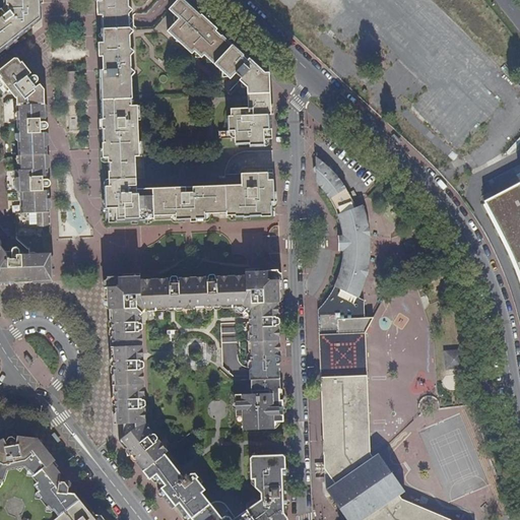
[(17,39),(28,30),(25,26),(39,16),(38,0),(24,0),(9,5),(9,9),(11,11),(7,14),(2,8),(0,9),(0,52),(7,47),(8,49),(19,41),(17,39)]
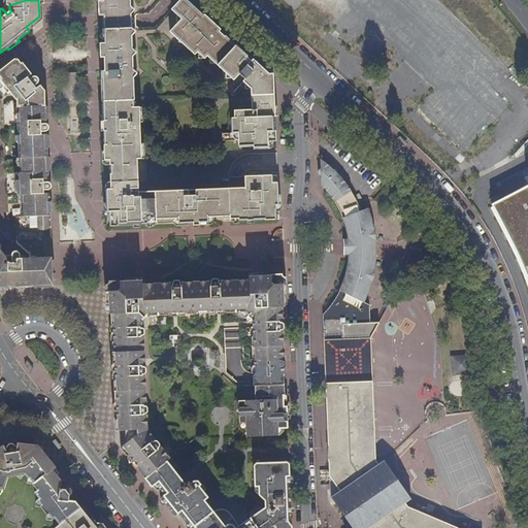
[(38,0),(39,17),(26,27),(29,31),(33,28),(43,21),(42,0),(38,0)]
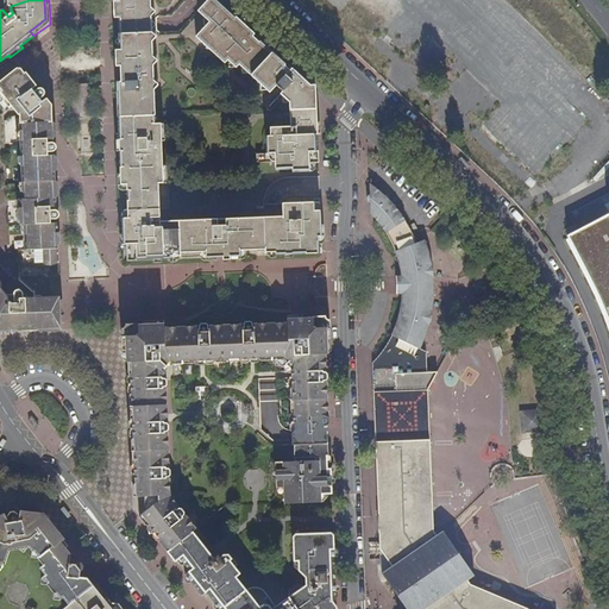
[(151,16),(150,0),(144,0),(145,7),(118,8),(119,17),(151,16)]
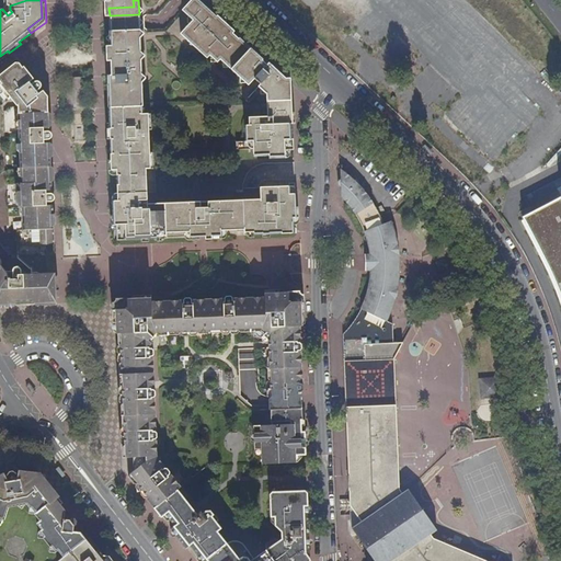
[(235,31),(201,0),(191,0),(182,10),(184,12),(193,21),(181,34),(207,59),(210,55),(218,63),(220,59),(249,86),(255,79),(261,83),(260,86),(267,93),(268,101),(292,100),(290,83),(268,64),(265,67),(264,65),(261,63),(264,58),(241,37),(238,41),(231,35),(235,31)]
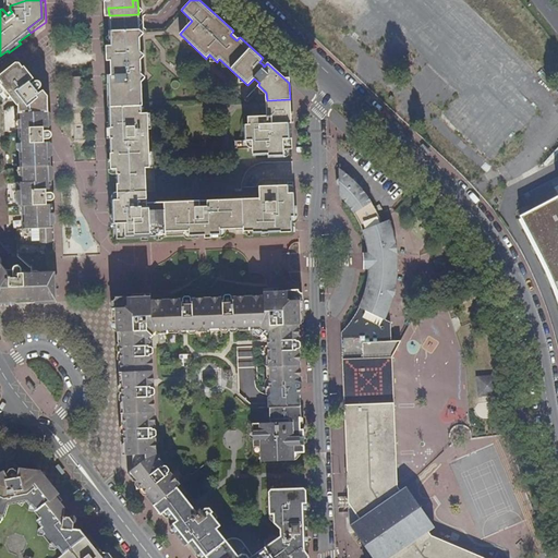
[(10,10),(10,5),(4,8),(2,9),(8,15),(12,12),(10,10)]
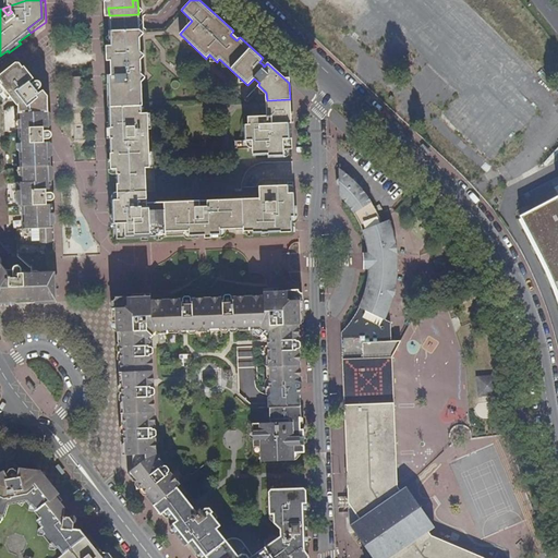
[(143,105),(138,14),(109,15),(110,60),(113,61),(117,65),(117,75),(111,75),(109,75),(110,107),(143,105)]
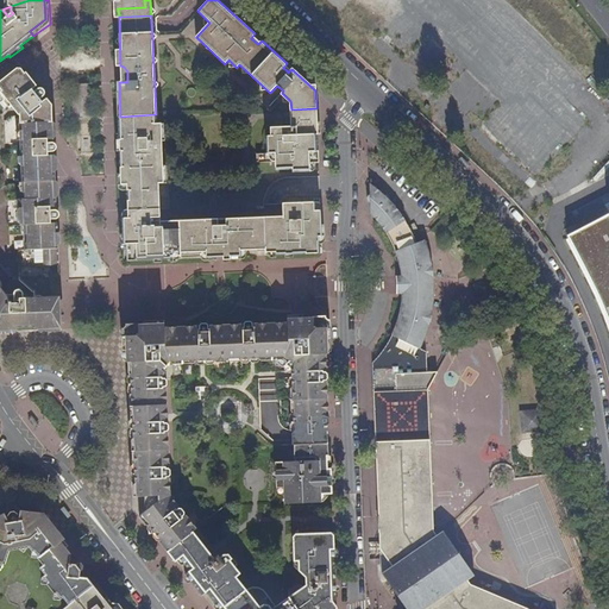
[(262,41),(255,33),(251,38),(256,43),(258,44),(262,41)]
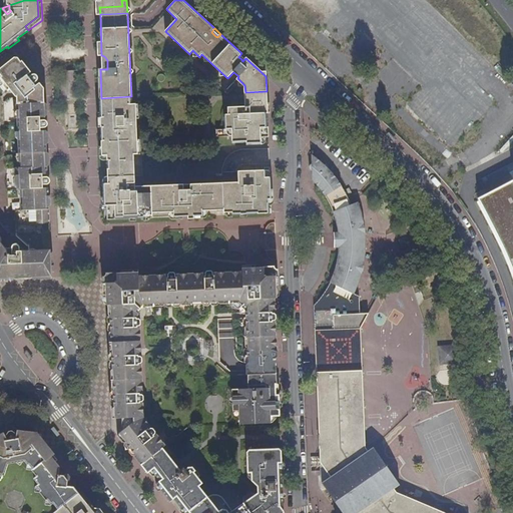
[(16,56),(0,69),(0,74),(2,76),(1,78),(5,83),(5,84),(4,87),(7,91),(9,89),(11,92),(19,91),(19,97),(18,97),(18,109),(16,112),(16,117),(18,117),(19,131),(16,131),(16,137),(19,140),(20,153),(17,153),(17,159),(20,161),(21,168),(15,168),(15,187),(19,189),(19,194),(22,197),(22,210),(16,210),(17,236),(26,245),(29,245),(44,245),(43,209),(49,210),(43,90),(21,62),(16,56)]
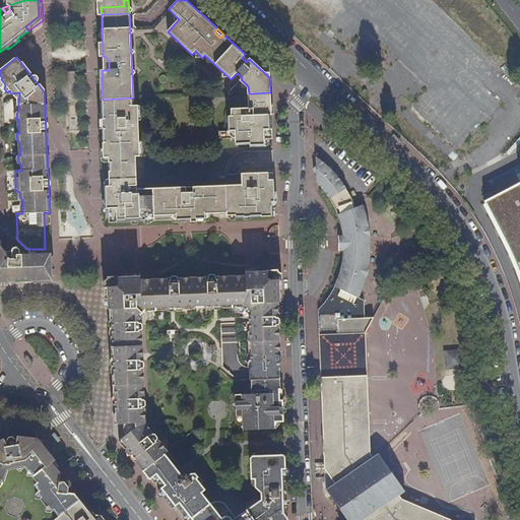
[(23,62),(21,63),(44,91),(50,213),(46,90),(23,62)]
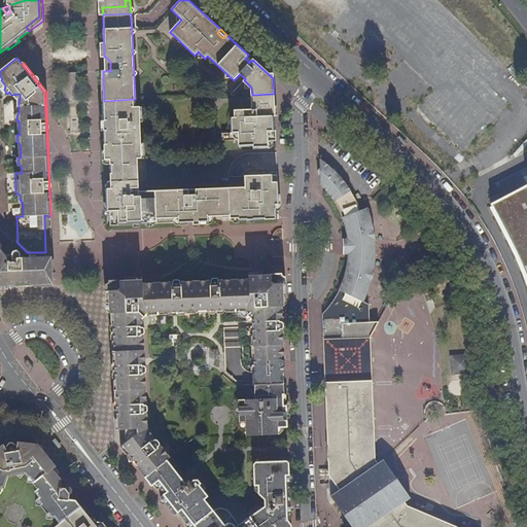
[(274,94),(252,95),(252,110),(235,110),(236,118),(232,118),(232,134),(222,134),(222,140),(239,140),(239,147),(254,147),(254,149),(270,149),(270,141),(276,141),(275,114),(274,94)]
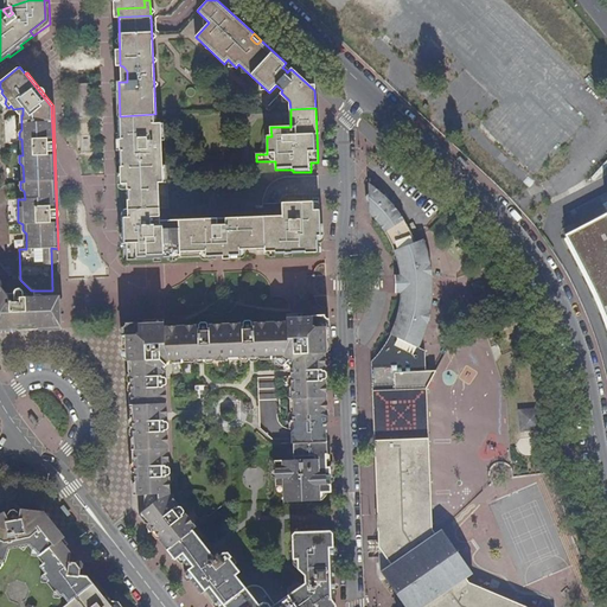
[(155,114),(120,116),(122,184),(128,184),(129,210),(160,209),(160,184),(164,183),(161,123),(157,123),(155,114)]
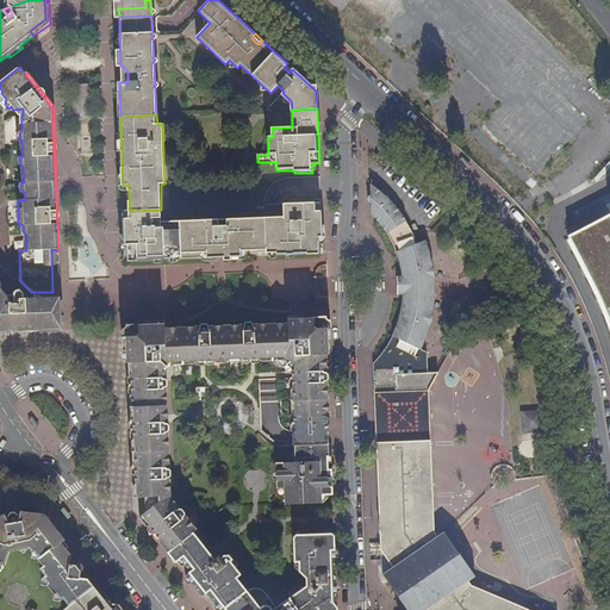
[(373,363),(374,393),(429,391),(439,374),(428,374),(428,353),(421,350),(427,335),(431,317),(434,304),(435,293),(433,271),(430,256),(425,241),(417,244),(409,228),(402,216),(390,201),(381,193),(371,186),(371,197),(367,199),(367,201),(371,204),(372,216),(378,222),(387,235),(393,247),(398,256),(400,268),(403,277),(405,275),(406,296),(403,296),(402,309),(399,321),(390,340),(381,353),(373,363)]
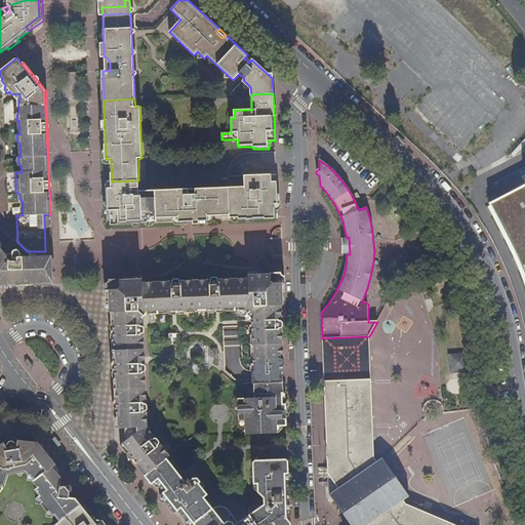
[(112,189),(107,189),(107,210),(112,210),(113,225),(149,224),(149,221),(157,221),(156,215),(229,213),(230,218),(238,218),(238,219),(277,218),(276,208),(276,204),(279,204),(278,194),(277,176),(275,176),(274,175),(245,175),(245,188),(196,189),(196,196),(190,196),(189,190),(138,191),(138,187),(112,189)]
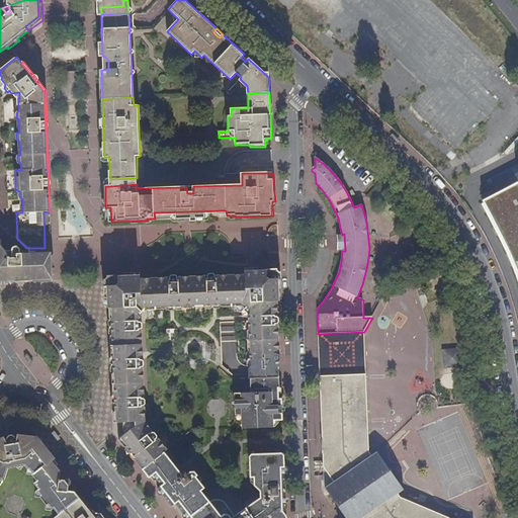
[(517,185),(484,203),(507,247),(517,272),(517,185)]
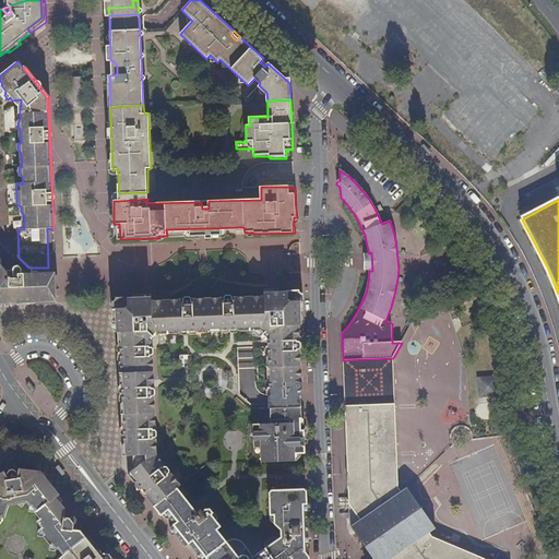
[(32,268),(32,273),(48,273),(49,297),(0,297),(0,305),(0,306),(51,304),(56,299),(54,229),(47,228),(48,268),(32,268)]
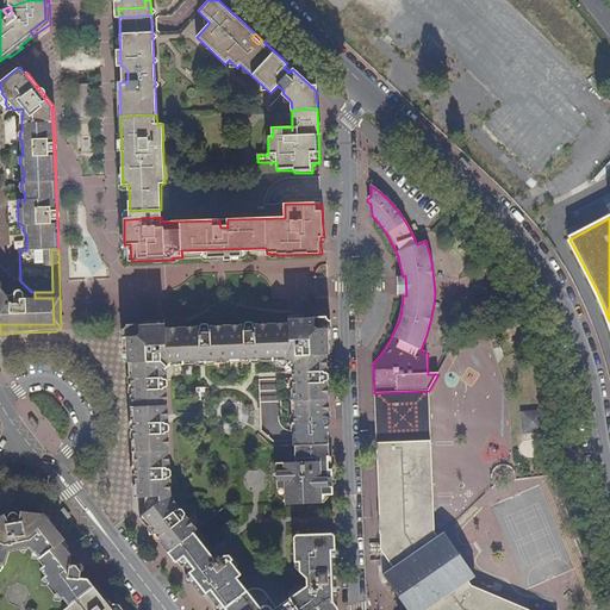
[(397,294),(403,296),(406,296),(405,275),(403,277),(397,278),(397,286),(397,294)]
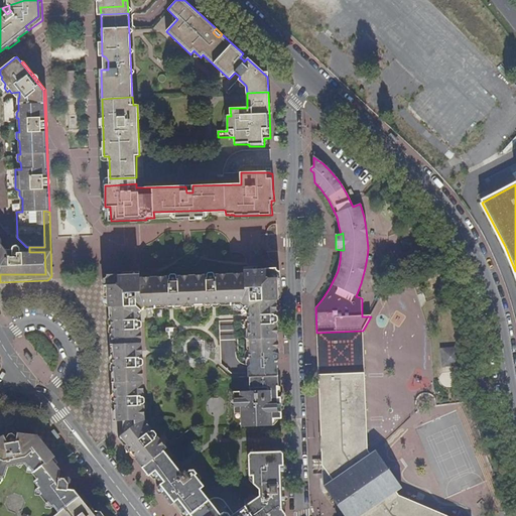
[(0,274),(45,274),(44,252),(29,252),(21,252),(20,249),(20,247),(18,246),(17,245),(15,245),(13,247),(12,249),(6,250),(2,243),(3,241),(0,237),(0,274)]
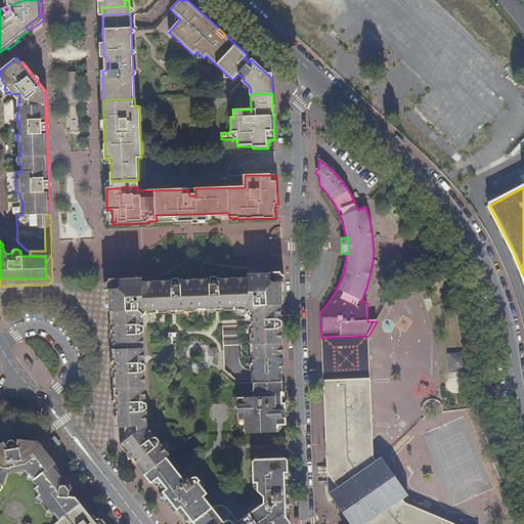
[(279,275),(279,281),(280,305),(280,306),(281,305),(280,273),(252,275),(247,275),(247,276),(270,275),(279,275)]
